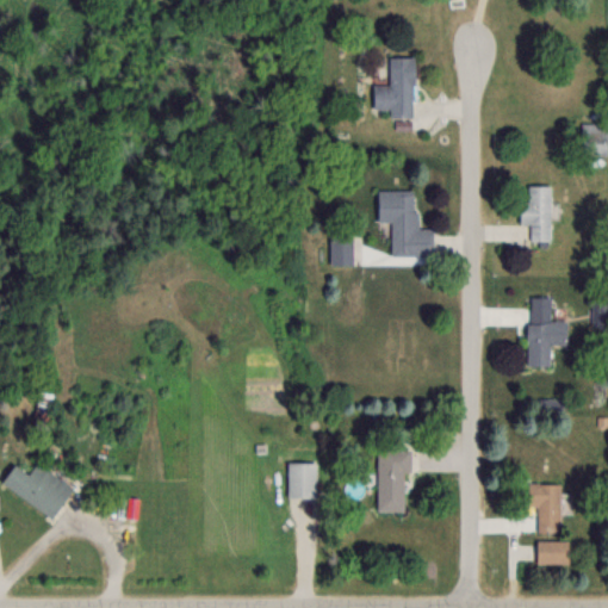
[(392,119),(415,121),(415,60),(391,60),(390,87),(376,87),(376,111),(392,112),(392,119)]
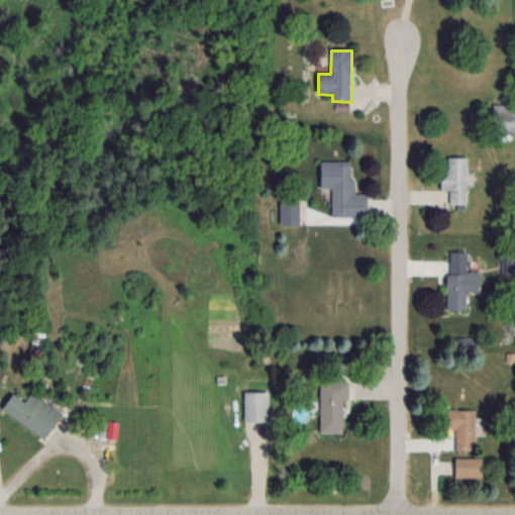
[(512,107),(495,107),(495,132),(512,132),(512,107)]
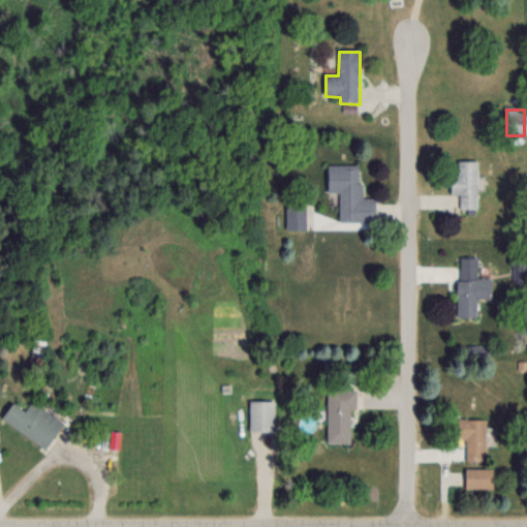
[(481,162),(459,162),(459,178),(453,178),(453,196),(462,196),(462,212),(479,212),(481,162)]
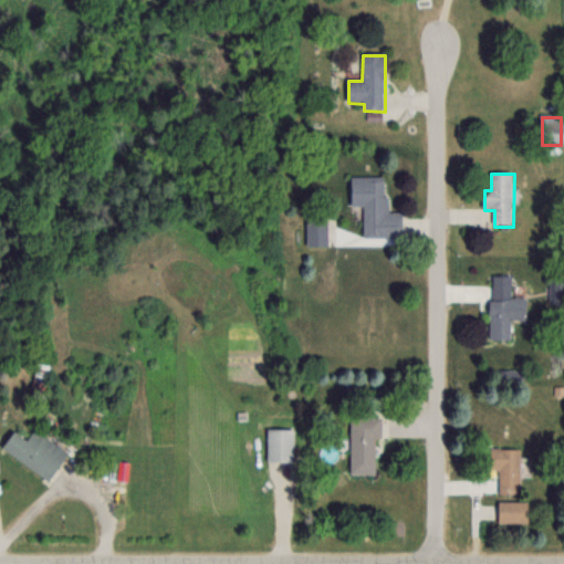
[(403,215),(387,215),(387,178),(352,179),(352,208),(364,208),(365,239),(403,239),(403,215)]
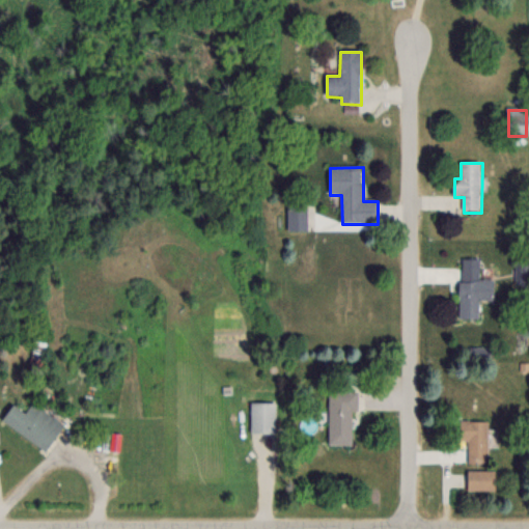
[(289,233),(308,233),(308,202),(289,202),(289,233)]
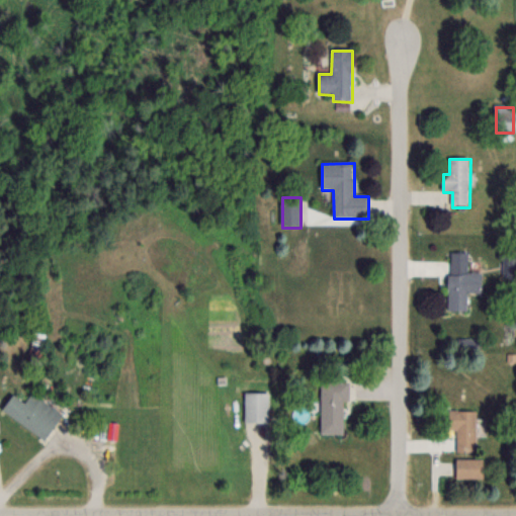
[(467,292),(482,292),(482,273),(468,273),(468,259),(449,259),(449,312),(467,312),(467,292)]
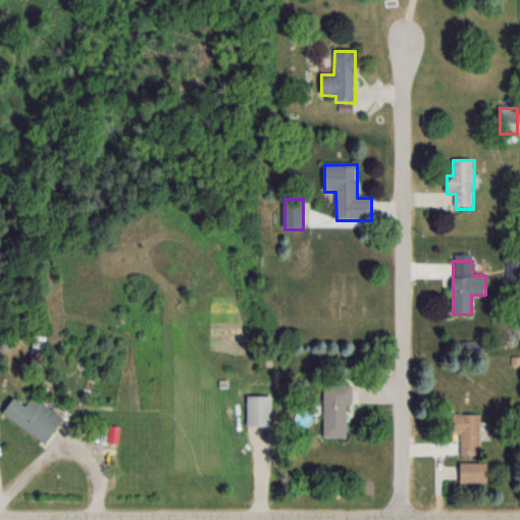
[(323,438),(347,438),(347,405),(352,405),(352,385),(323,385),(323,438)]
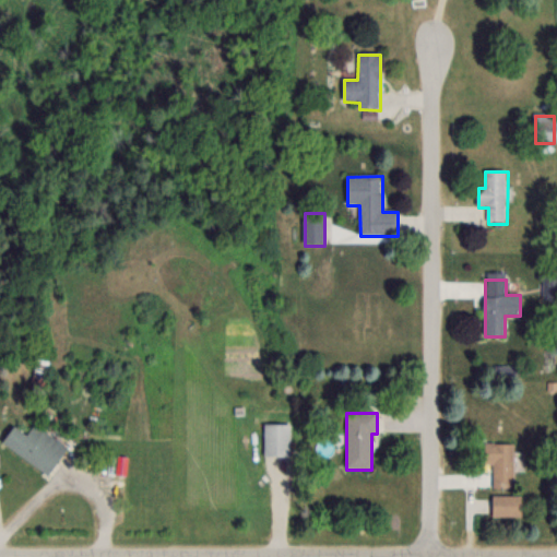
[(68,448),(35,425),(27,436),(13,427),(1,445),(49,476),(68,448)]
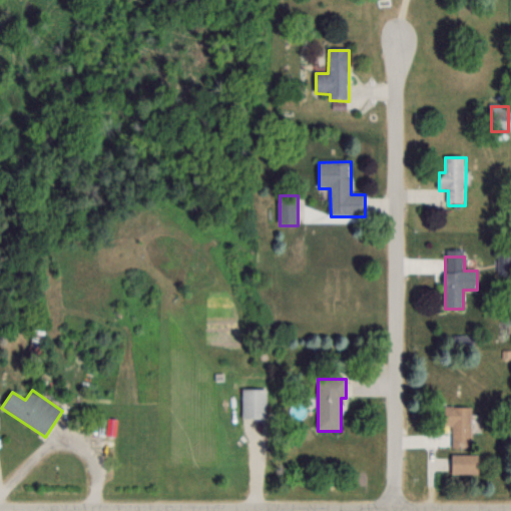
[(243,420),(267,420),(267,390),(243,390),(243,420)]
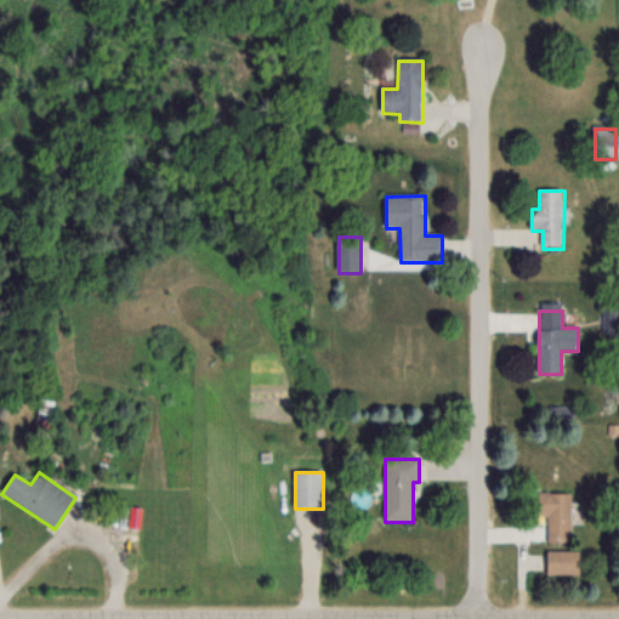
[(572,494),(539,494),(539,517),(549,517),(549,543),(572,543),(572,494)]
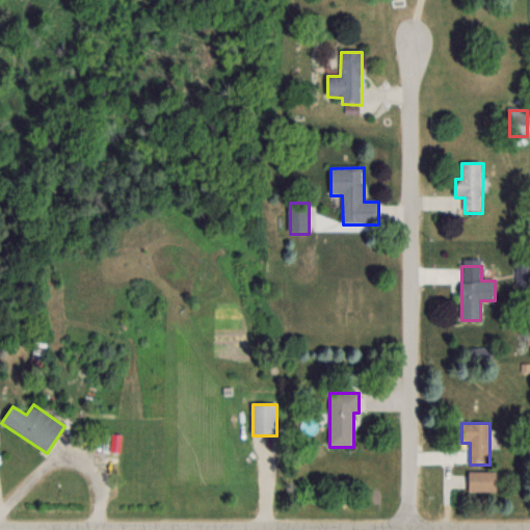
[(498,472),(469,472),(469,493),(498,493),(498,472)]
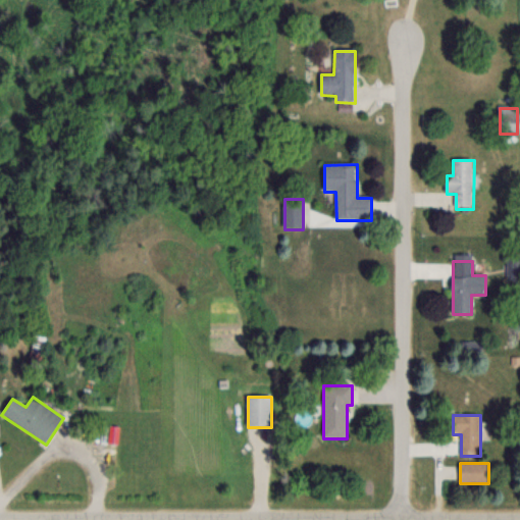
All buildings are outlined.
